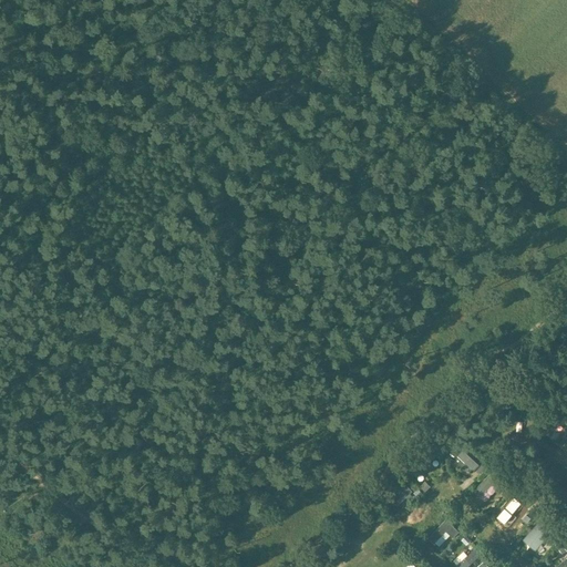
[(553,439),(565,414),(553,409),(540,432),(553,439)]
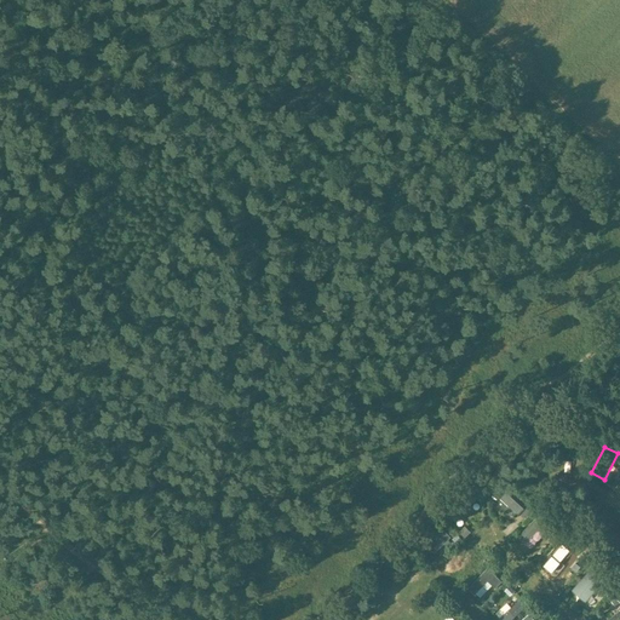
[(517,515),(524,507),(506,492),(499,498),(517,515)]
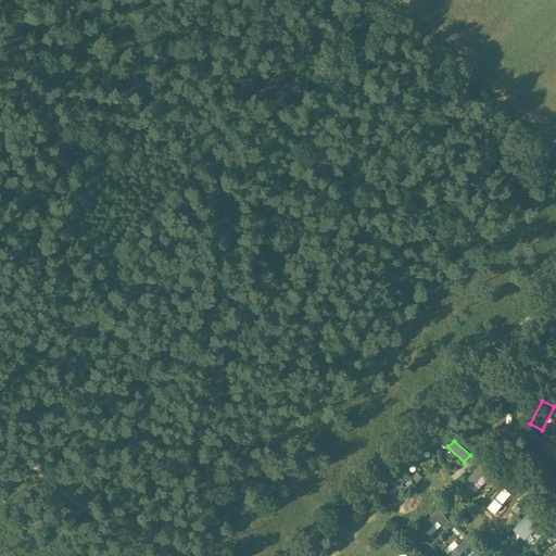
[(463,482),(470,489),(487,472),(478,465),(463,482)]
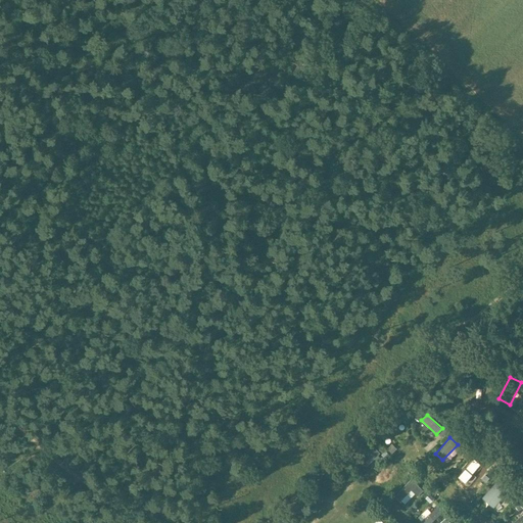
[(361,460),(367,467),(380,455),(374,448),(361,460)]
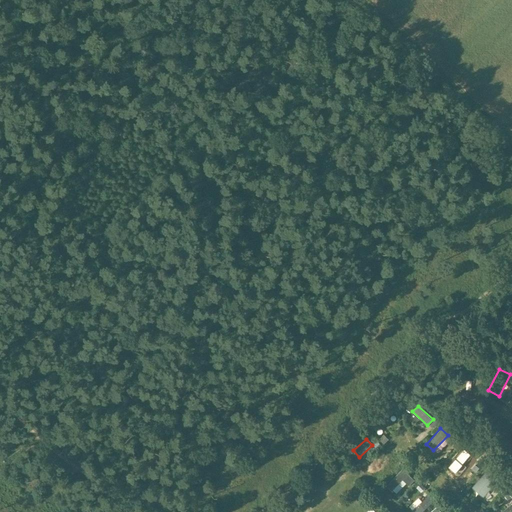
[(374,471),(388,457),(381,450),(366,464),(374,471)]
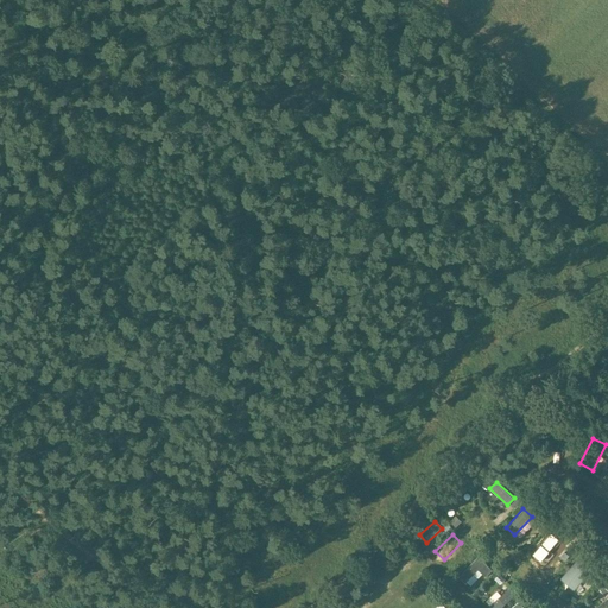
[(477,570),(486,577),(493,570),(477,556),(458,577),(466,583),(477,570)]
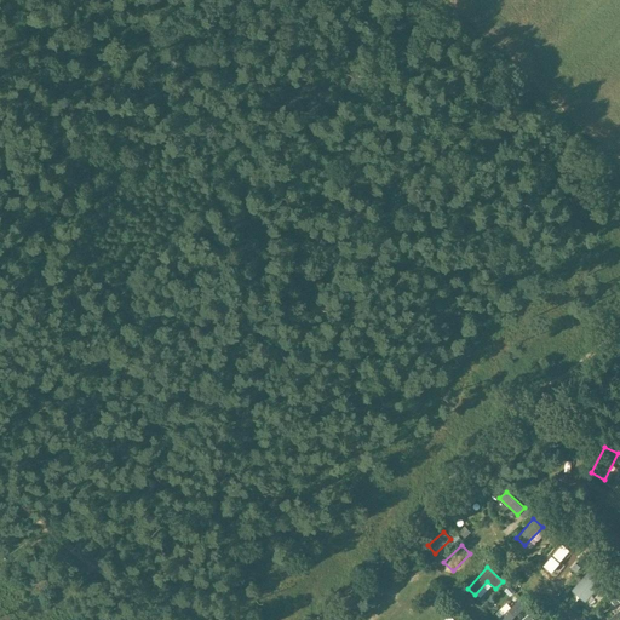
[(590,570),(572,589),(584,602),(602,584),(590,570)]
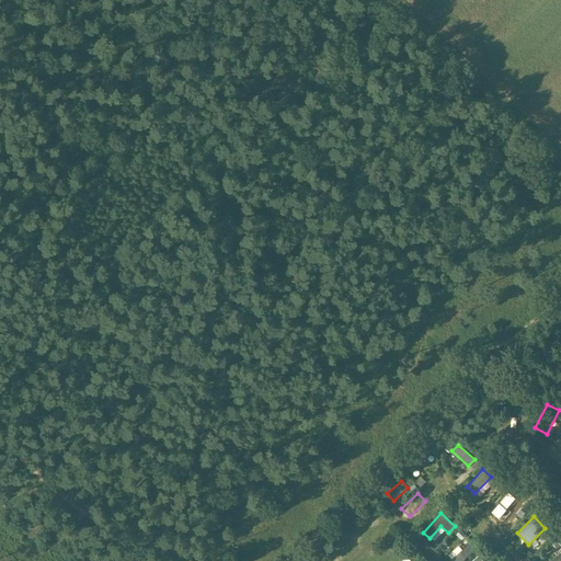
[(470,541),(450,560),(462,560),(476,548),(470,541)]
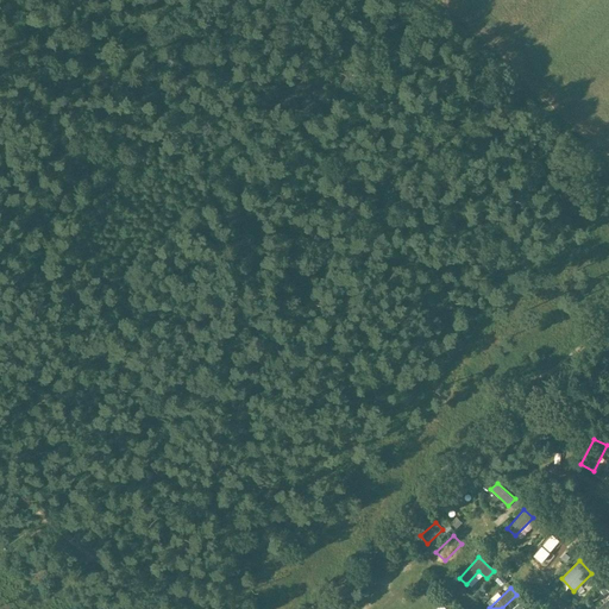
[(374,606),(383,597),(376,590),(368,597),(374,606)]
